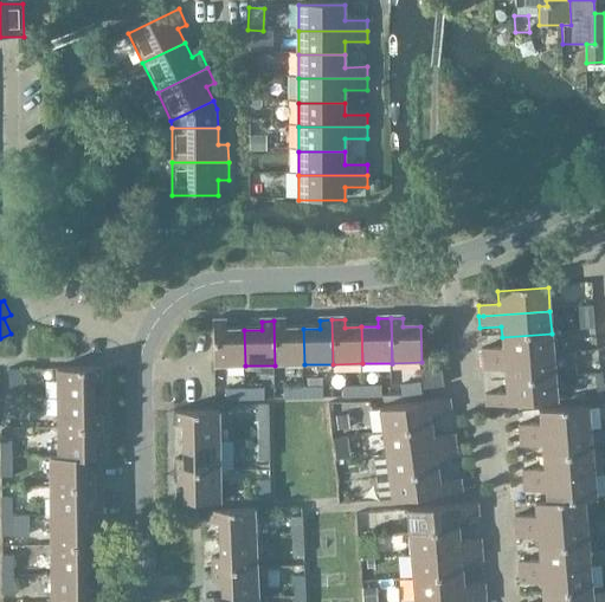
[(275,366),(304,364),(303,329),(285,329),(285,321),(274,321),(275,366)]
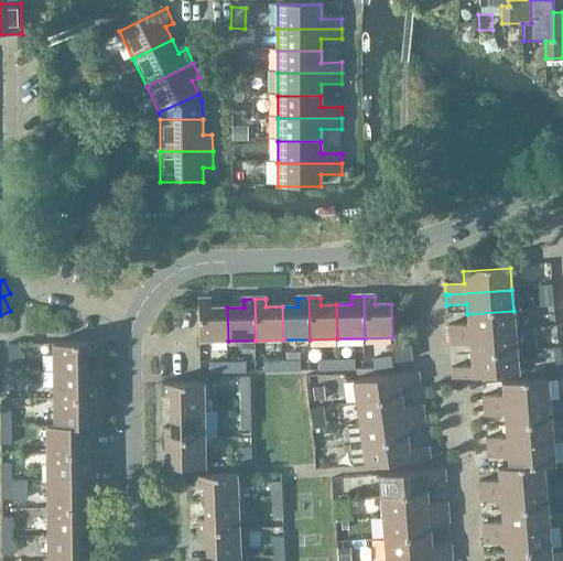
[(212,309),(212,300),(199,300),(201,342),(228,341),(227,308),(212,309)]
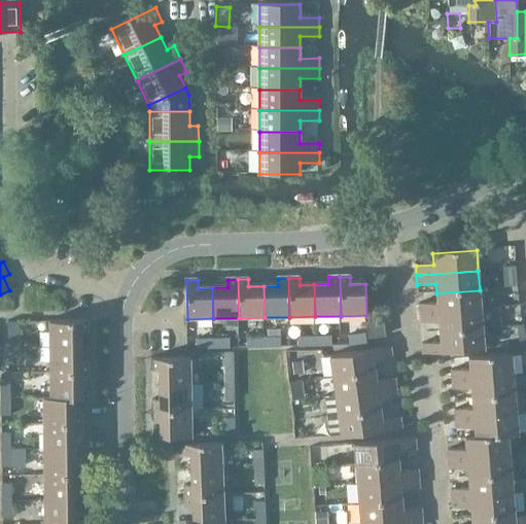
[(419,306),(420,314),(482,310),(480,290),(436,293),(437,304),(419,306)]
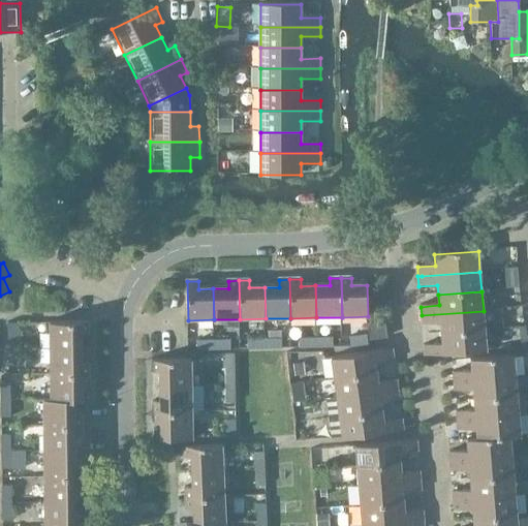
[(441,334),(484,331),(485,331),(484,311),(422,315),(423,326),(440,325),(441,334)]
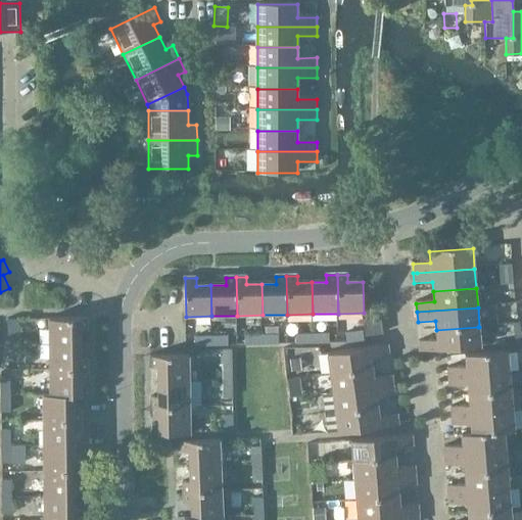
[(364,322),(366,337),(383,335),(380,319),(364,322)]
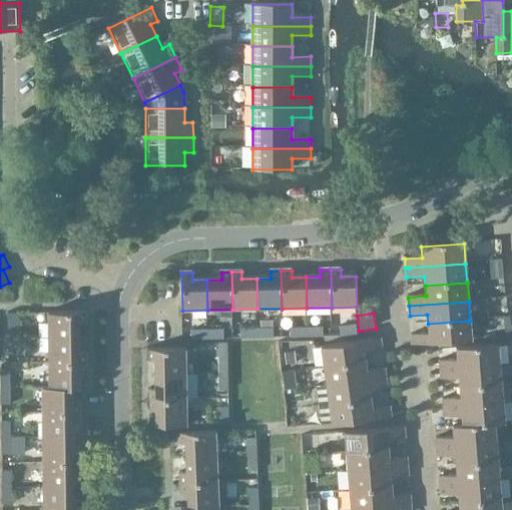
[(48,314),(48,340),(80,339),(80,326),(87,325),(87,314),(48,314)]
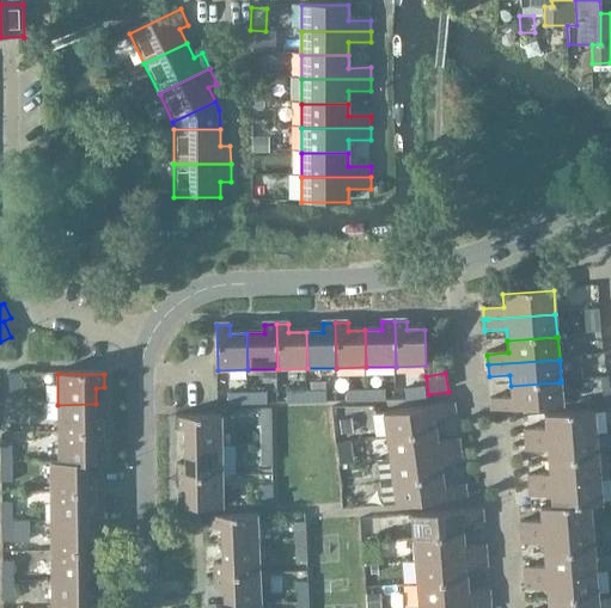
[(10,375),(10,403),(20,403),(20,375),(10,375)]
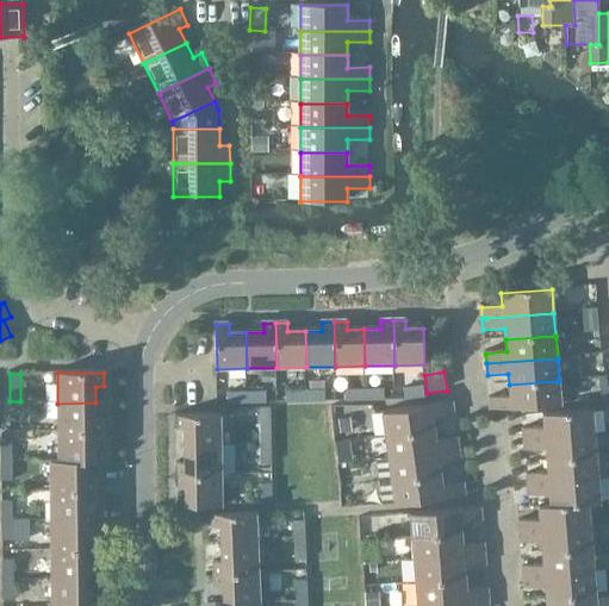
[(490,412),(561,406),(559,381),(558,381),(509,385),(510,398),(489,399),(490,412)]
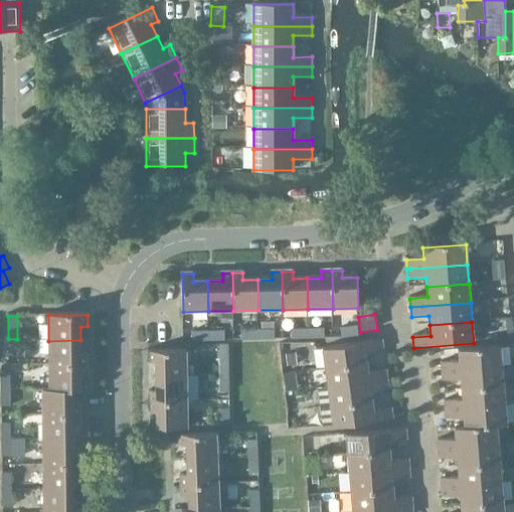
[(358,336),(358,332),(357,328),(339,331),(341,338),(358,336)]
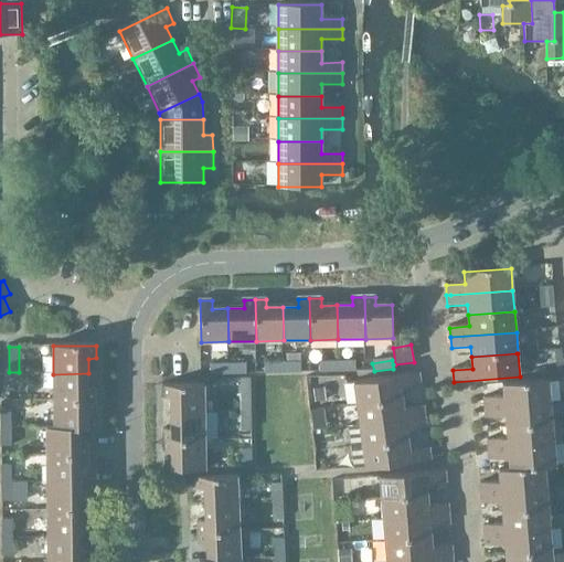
[(357,362),(338,363),(338,373),(357,372),(357,362)]
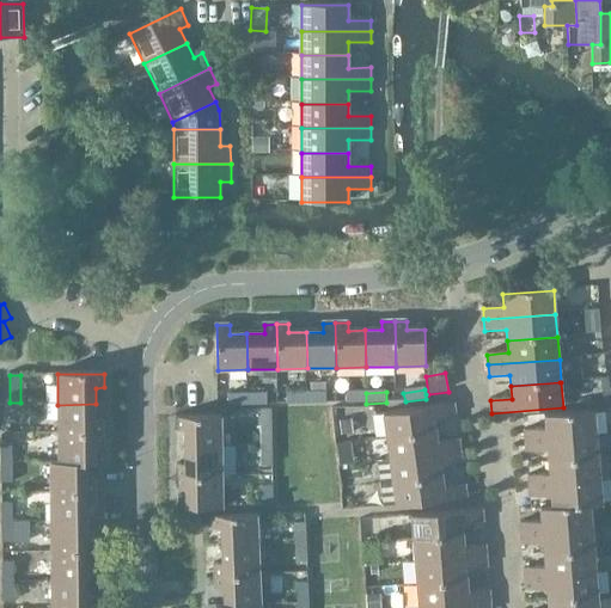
[(346,393),(346,404),(366,404),(366,393),(346,393)]
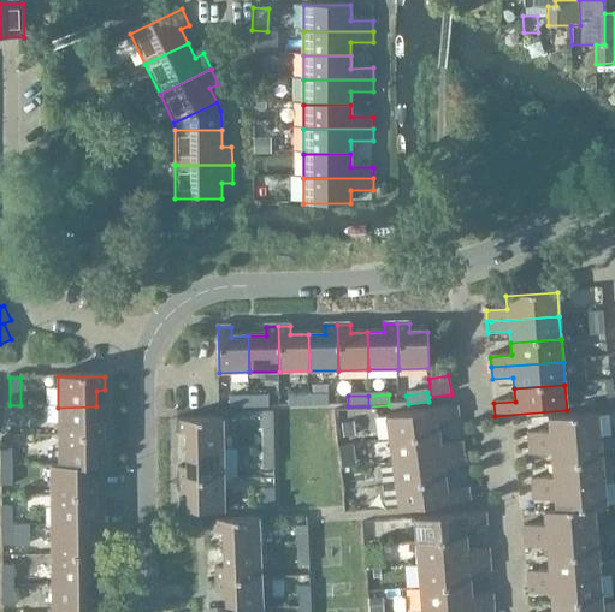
[(289,408),(308,408),(308,397),(289,397),(289,408)]
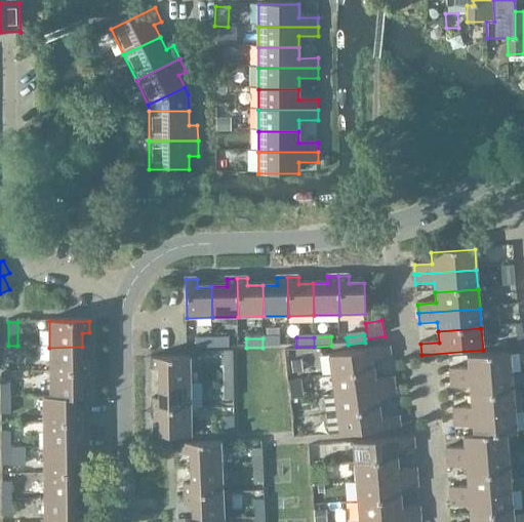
[(280,338),(263,338),(263,348),(280,348),(280,338)]
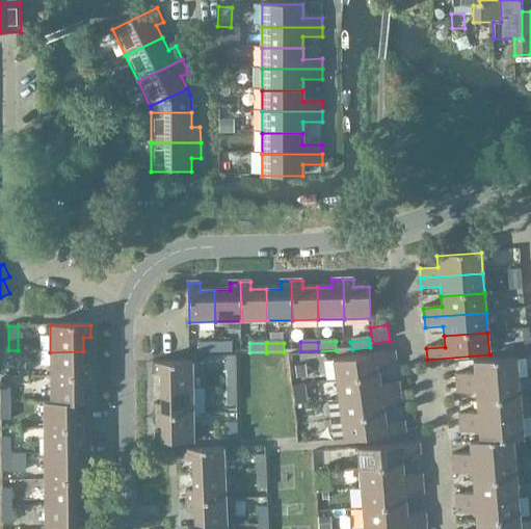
[(18,370),(18,350),(8,350),(8,370),(18,370)]
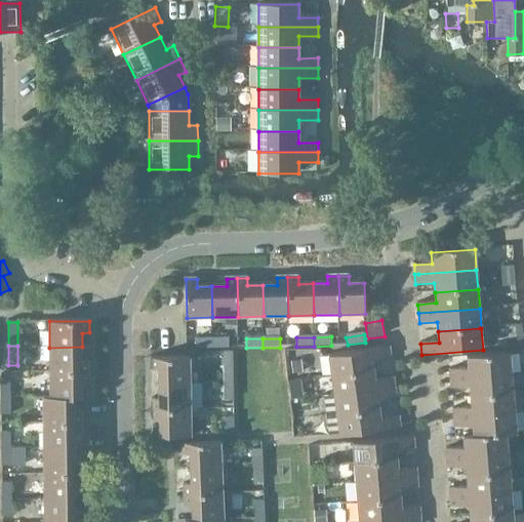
[(82,361),(82,347),(49,348),(50,373),(90,372),(89,361),(82,361)]
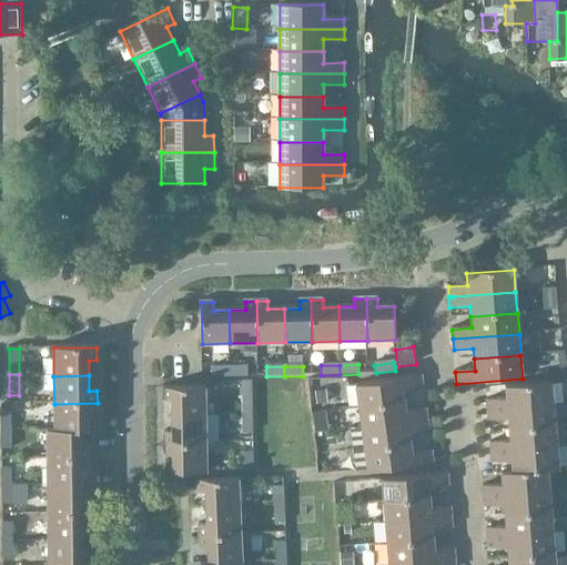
[(358,409),(405,401),(403,391),(424,387),(423,376),(355,386),(358,409)]
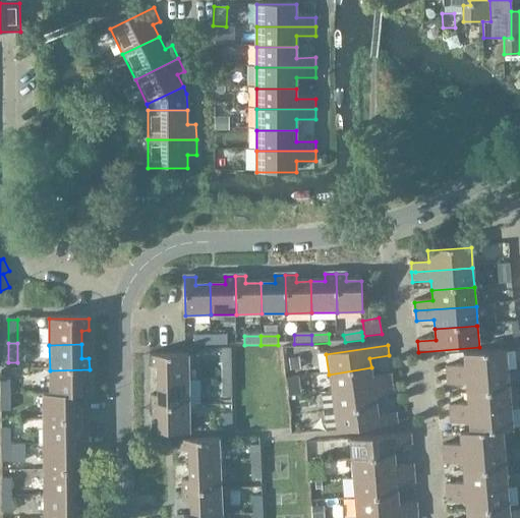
[(231,386),(230,349),(221,349),(222,386),(231,386)]
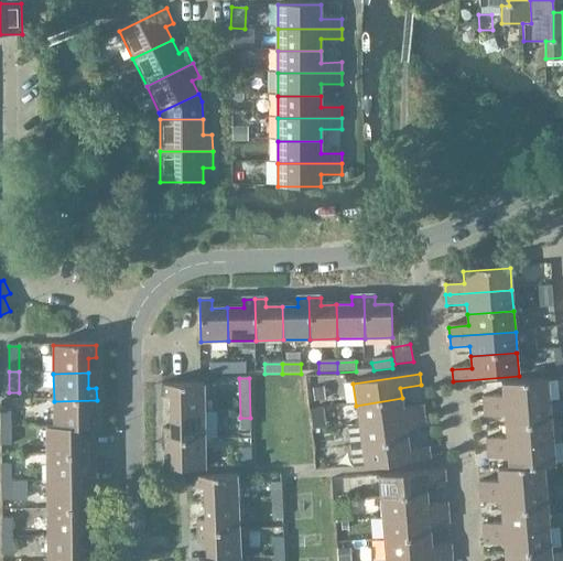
[(484,409),(550,403),(548,381),(502,385),(504,397),(483,399),(484,409)]
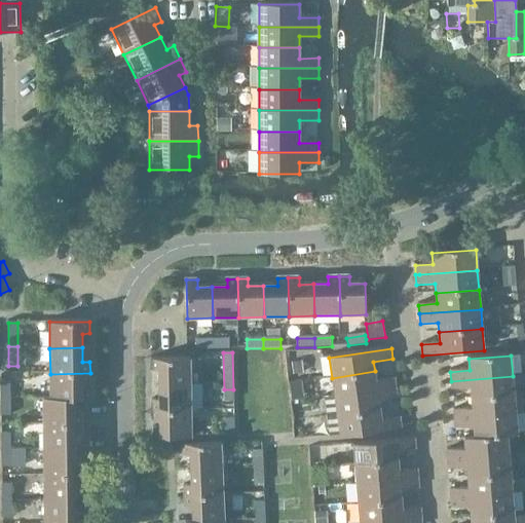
[(160,386),(190,385),(190,359),(152,360),(152,372),(159,372),(160,386)]
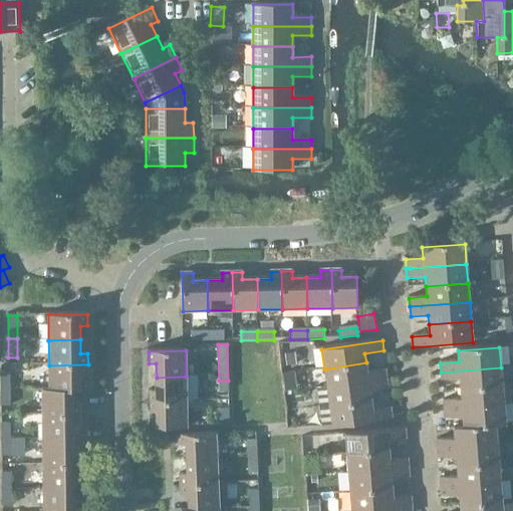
[(367,372),(366,362),(324,369),(327,389),(388,379),(387,370),(367,372)]
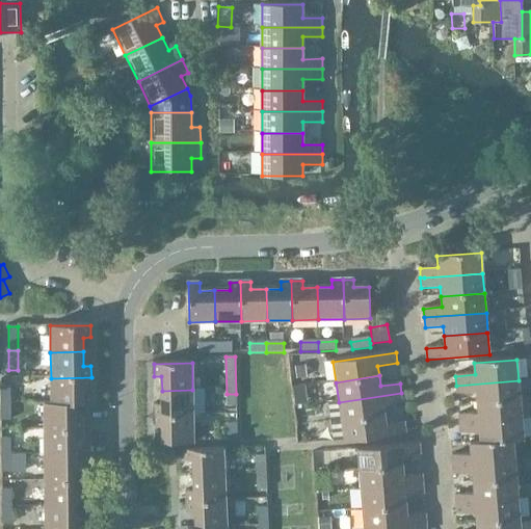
[(51,403),(75,403),(75,404),(83,404),(83,390),(91,390),(91,377),(51,378),(51,402),(51,403)]
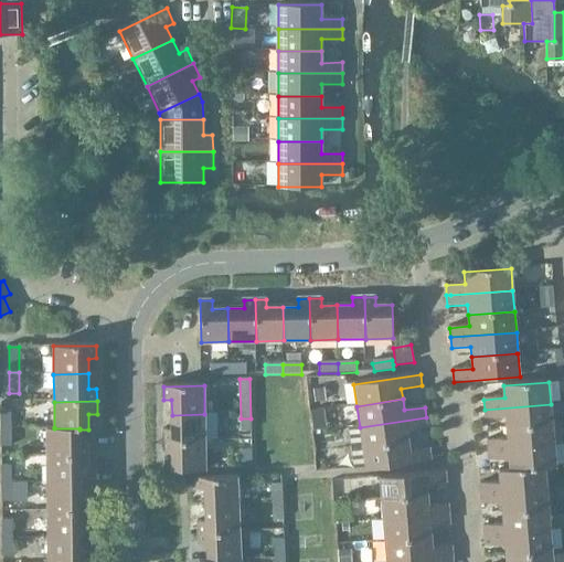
[(552,425),(551,404),(485,410),(486,419),(506,417),(507,428),(552,425)]
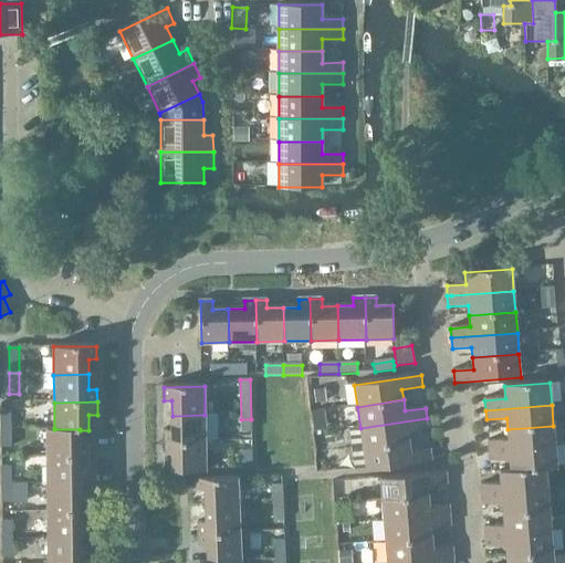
[(325,412),(312,414),(314,433),(327,431),(325,412)]
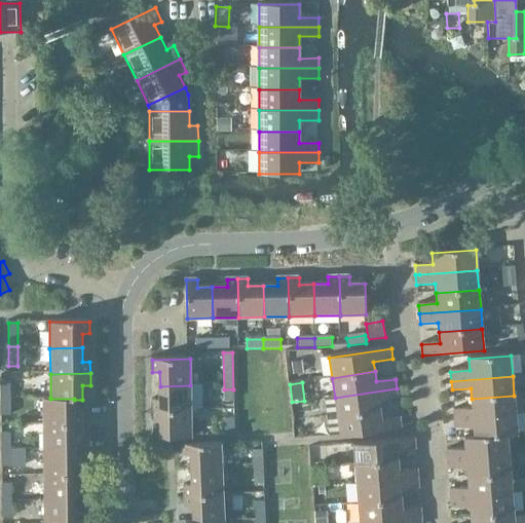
[(1,383),(1,397),(10,397),(9,383),(1,383)]
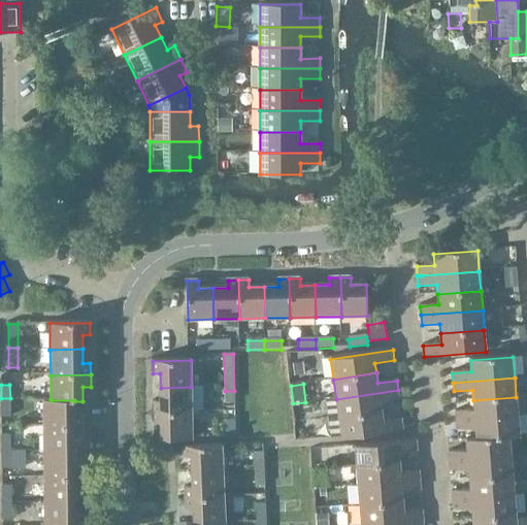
[(153,402),(154,413),(192,413),(191,387),(161,388),(161,402),(153,402)]
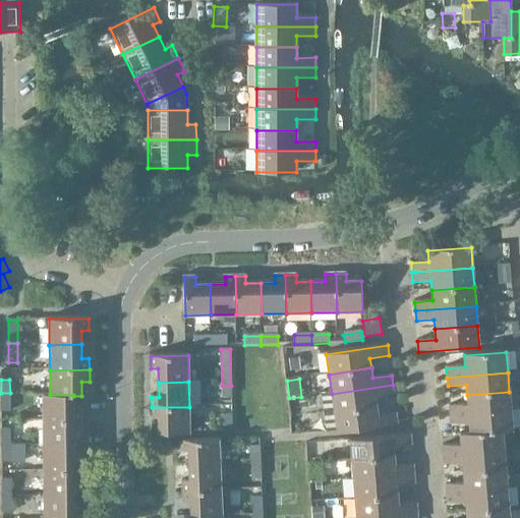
[(332,394),(334,413),(377,407),(376,397),(394,394),(393,385),(332,394)]
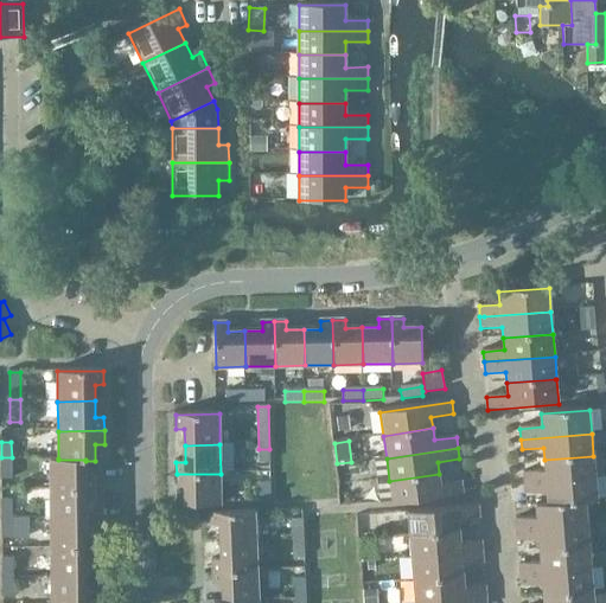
[(270,463),(269,449),(259,449),(259,463),(270,463)]
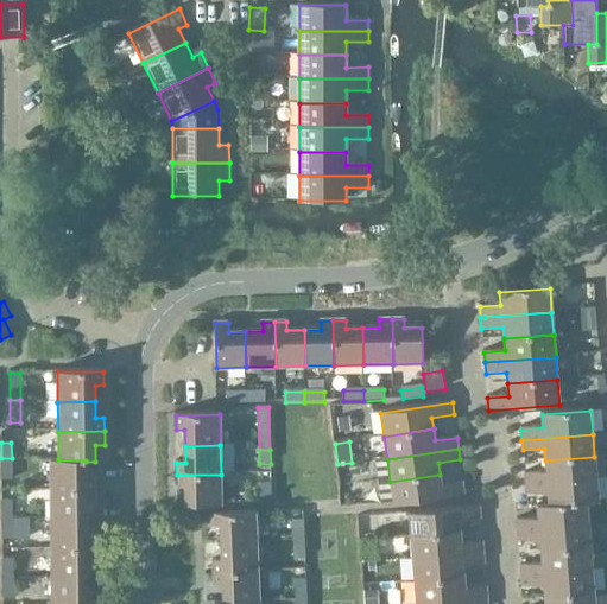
[(595,479),(594,457),(545,461),(547,472),(524,474),(525,484),(595,479)]
